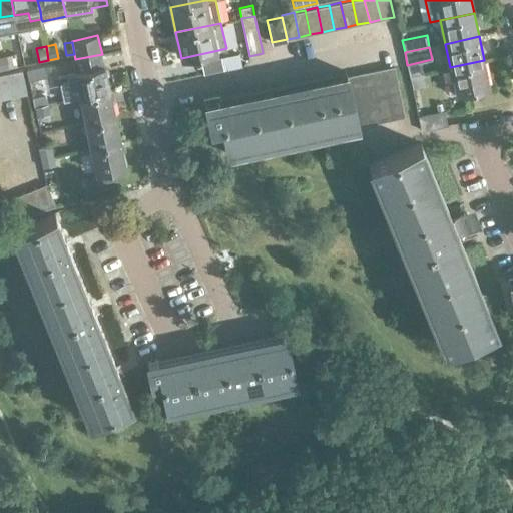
[(0,55),(0,69),(9,68),(9,67),(6,56),(6,54),(0,55)]
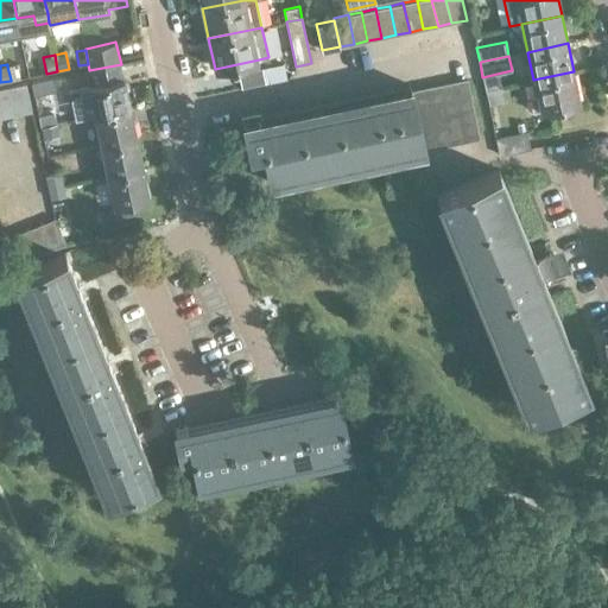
[(121,64),(89,70),(86,70),(88,84),(94,115),(130,107),(124,77),(121,64)]
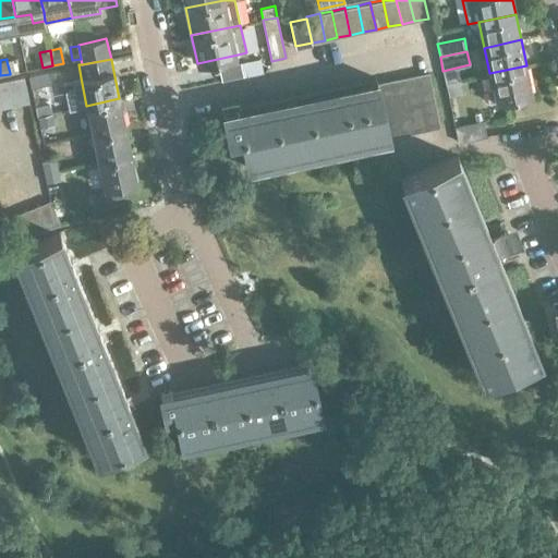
[(488,102),(495,100),(532,93),(526,65),(489,73),(489,75),(487,75),(490,88),(486,89),(488,102)]
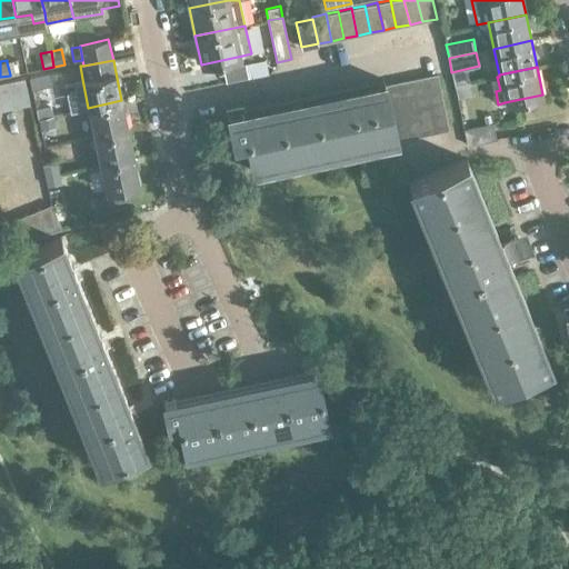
[(431,106),(443,102),(438,76),(425,78),(431,106)]
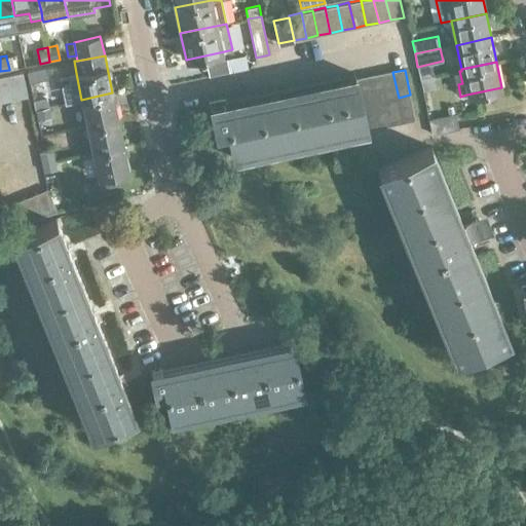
[(13,99),(28,96),(23,72),(8,75),(13,99)]
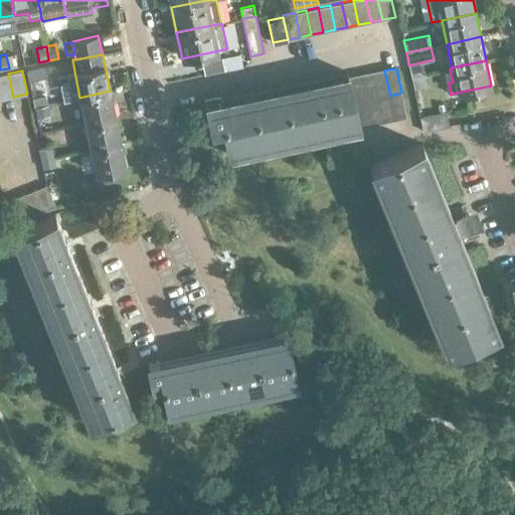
[(378,98),(390,96),(384,70),(372,73),(378,98)]
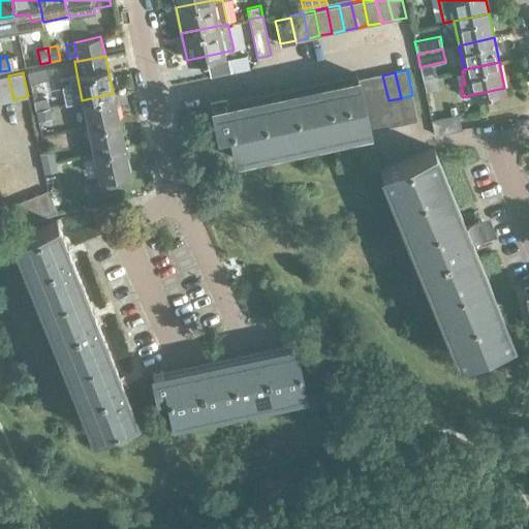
[(364,105),(359,81),(358,74),(212,104),(218,133),(229,130),(236,159),(369,131),(364,105)]
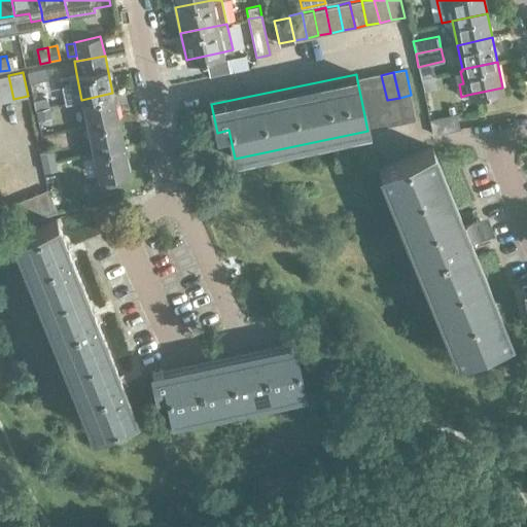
[(8,75),(0,76),(0,95),(1,102),(13,99),(8,75)]
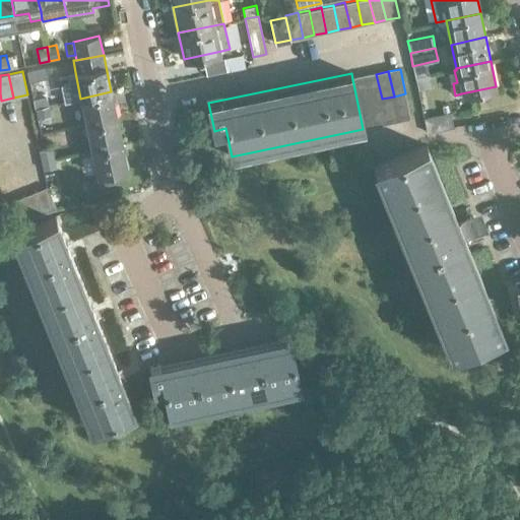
[(370,102),(382,99),(376,74),(365,76),(370,102)]
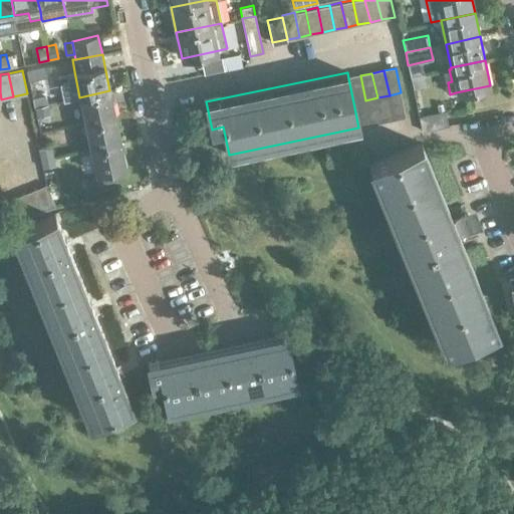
[(353,102),(365,100),(360,75),(348,78),(353,102)]
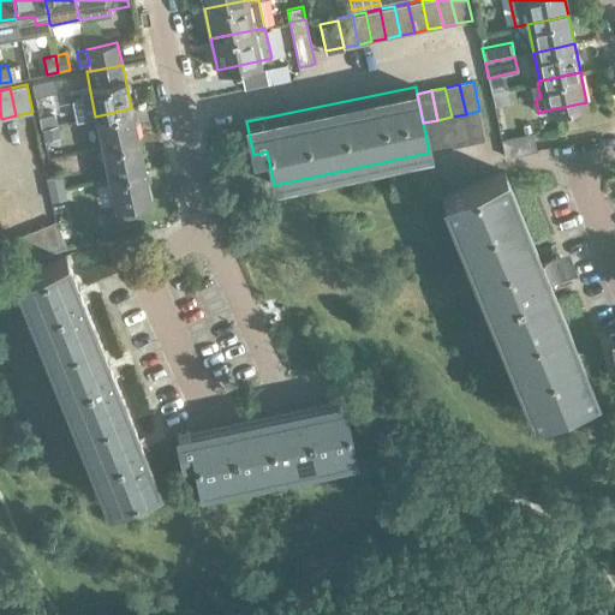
[(131,108),(95,117),(102,147),(138,138),(131,108)]
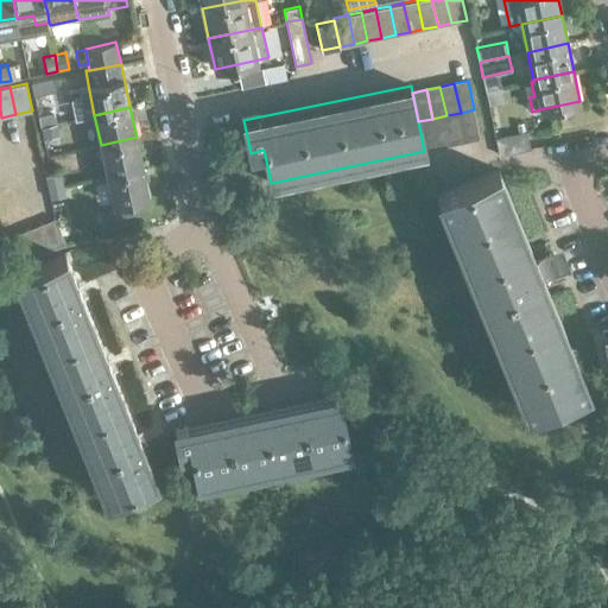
[(474,109),(461,113),(467,141),(480,138),(474,109)]
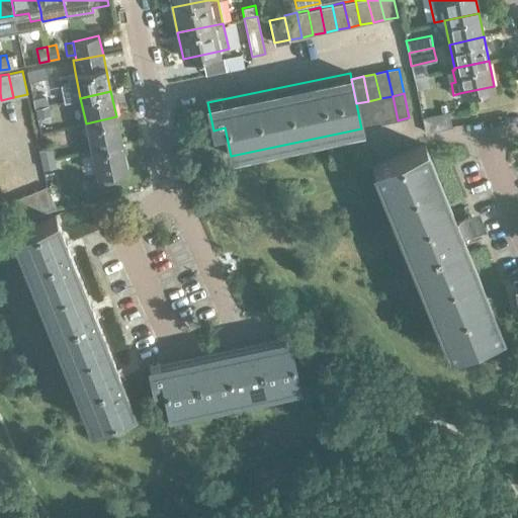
[(49,105),(47,95),(32,98),(34,107),(35,107),(49,105)]
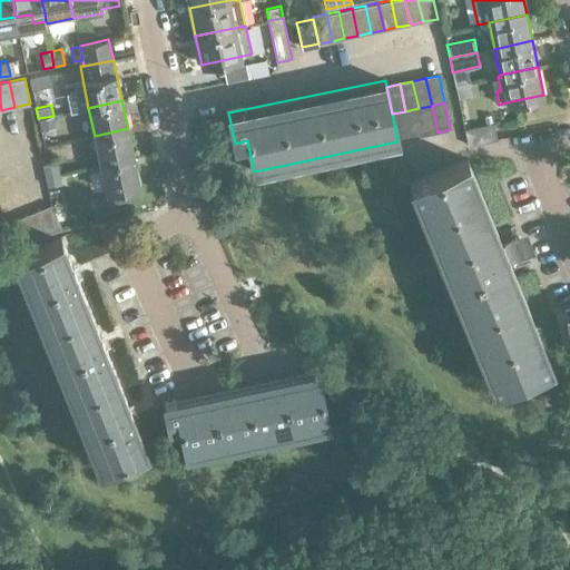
[(432,106),(419,108),(425,135),(438,133),(432,106)]
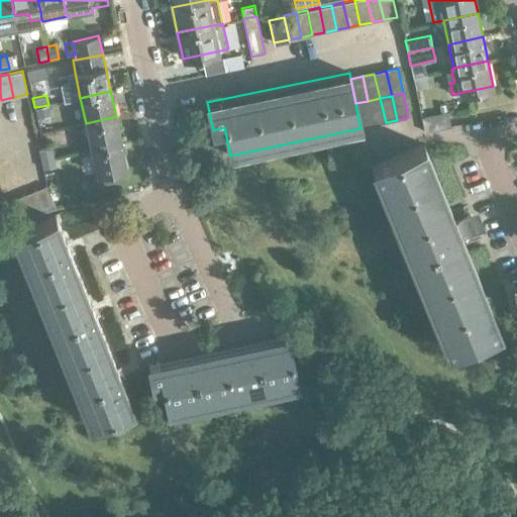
[(380,98),(368,101),(373,125),(386,122),(380,98)]
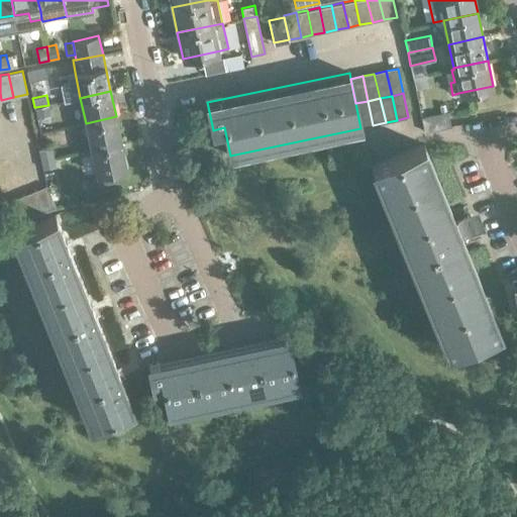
[(368,101),(355,103),(360,128),(364,127),(373,125),(368,101)]
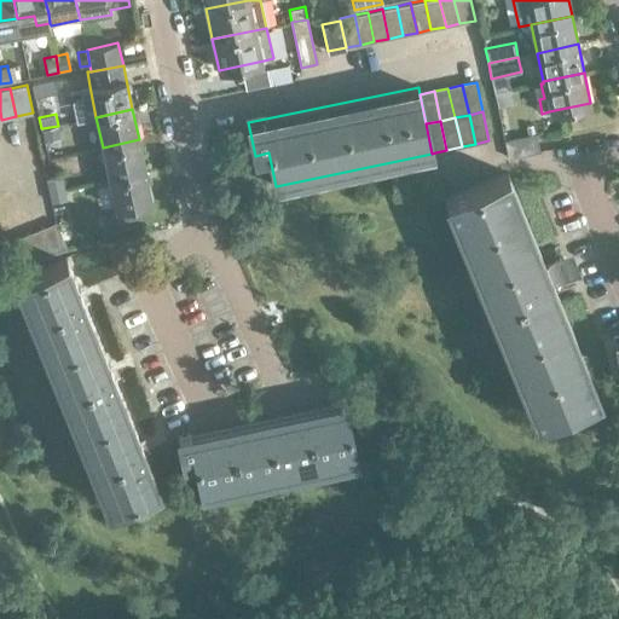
[(61,137),(58,126),(42,128),(41,128),(44,140),(61,137)]
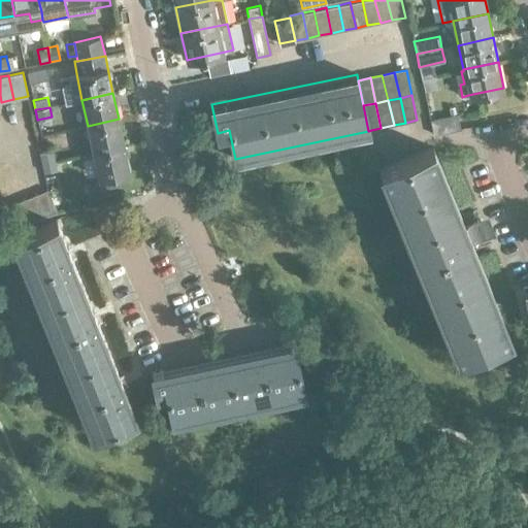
[(433,135),(461,129),(458,113),(430,120),(433,135)]
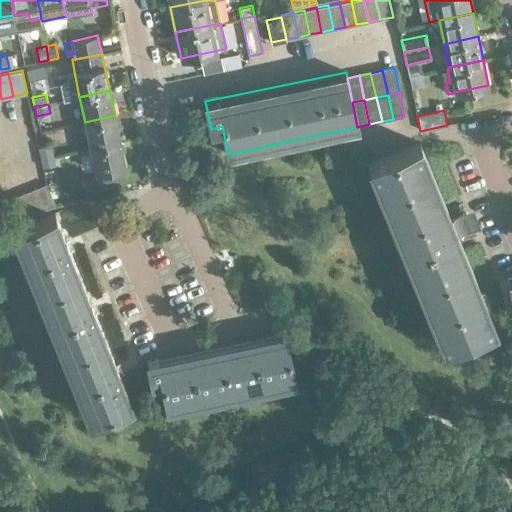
[(120,140),(115,115),(85,122),(90,146),(120,140)]
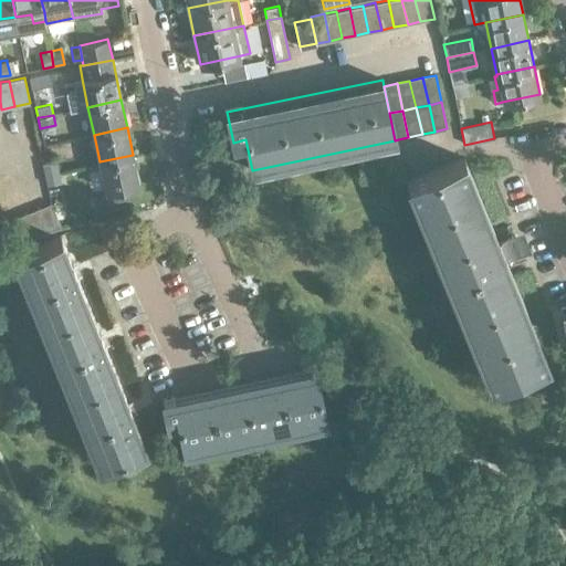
[(133,155),(100,161),(107,200),(128,197),(125,186),(139,182),(133,155)]
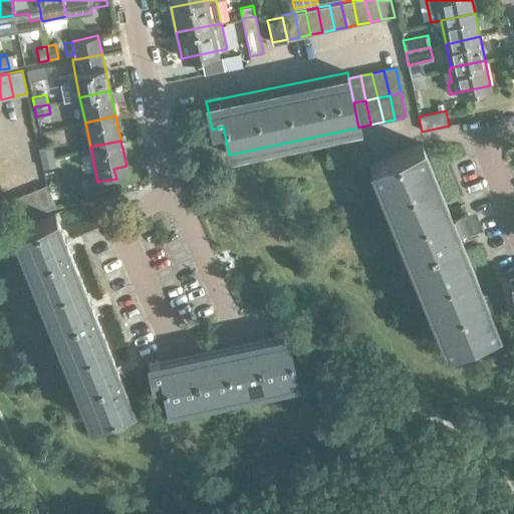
[(368,165),(444,347),(495,326),(458,235),(475,228),(469,214),(452,221),(421,144),(368,165)]
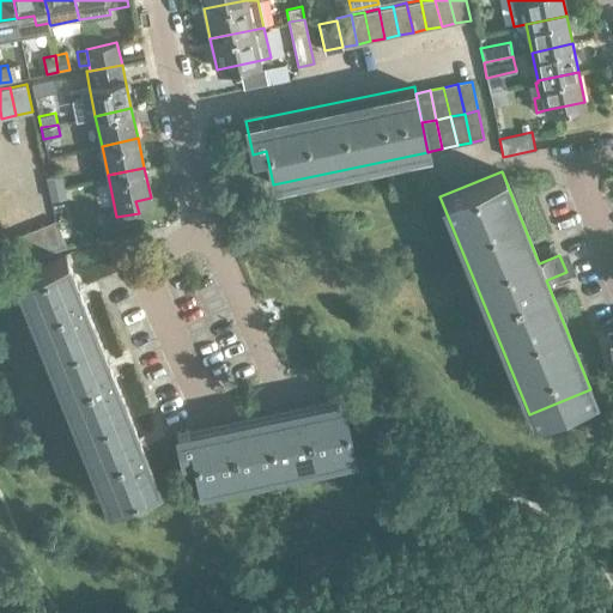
[(48,188),(64,184),(61,174),(46,176),(48,188)]
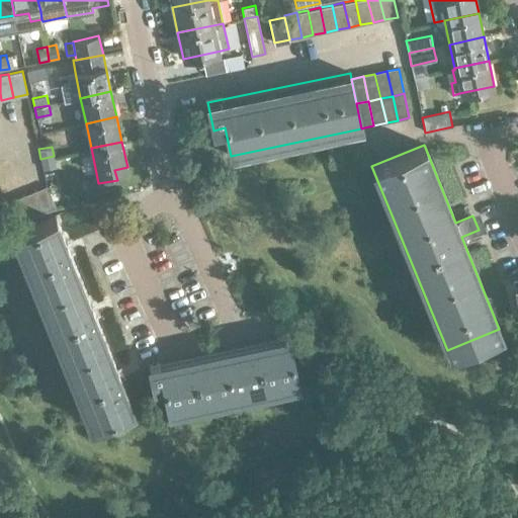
[(54,156),(40,159),(44,169),(56,166),(54,156)]
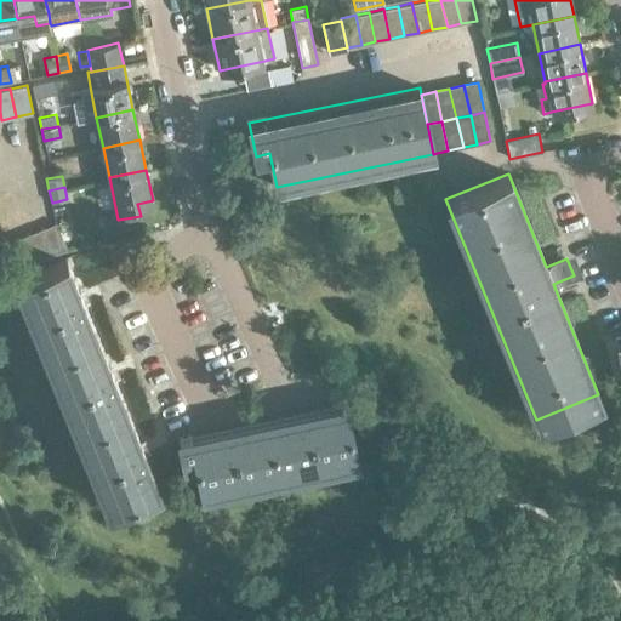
[(41,228),(52,255),(67,249),(56,222),(41,228)]
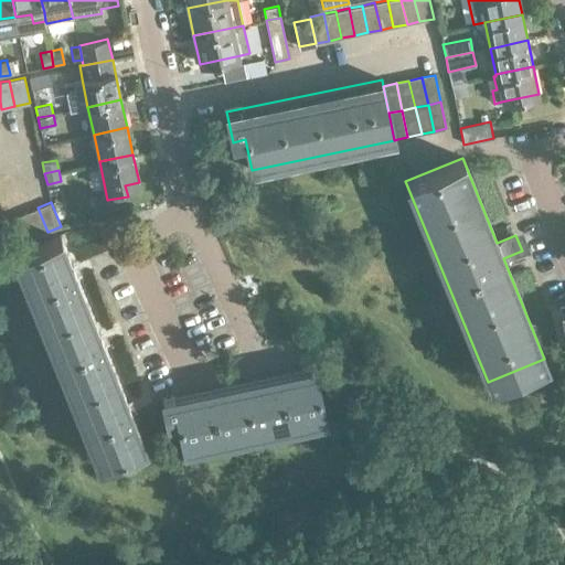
[(34,237),(48,232),(38,208),(24,213),(34,237)]
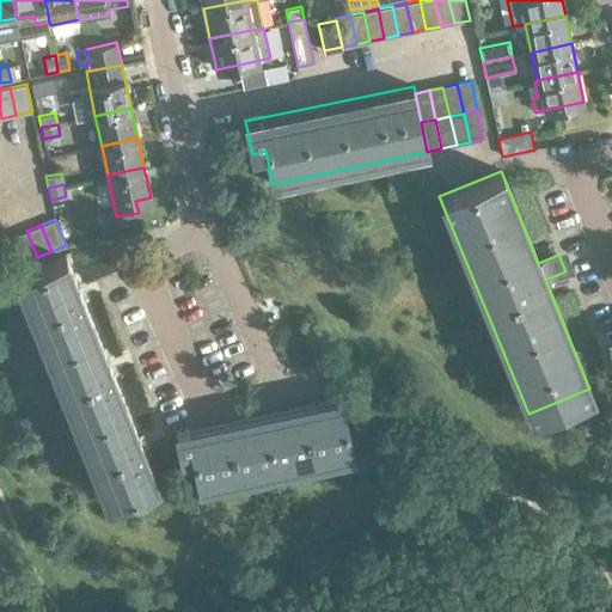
[(25,263),(37,257),(26,231),(13,236),(25,263)]
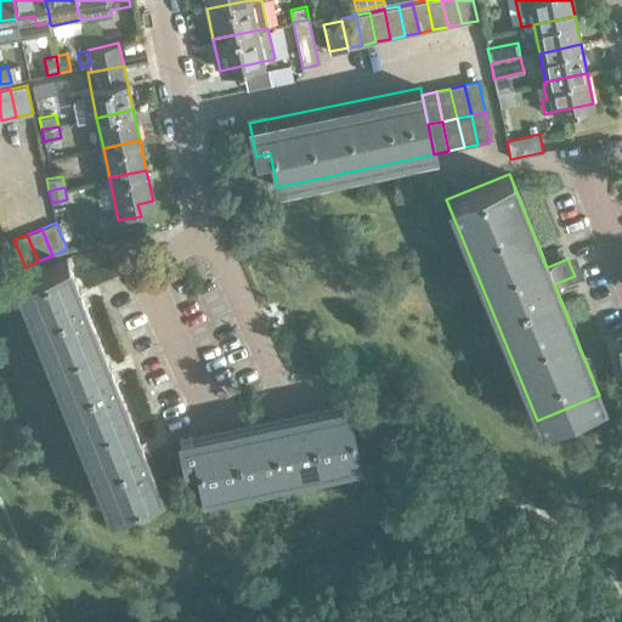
[(13,281),(106,508),(158,486),(67,259),(13,281)]
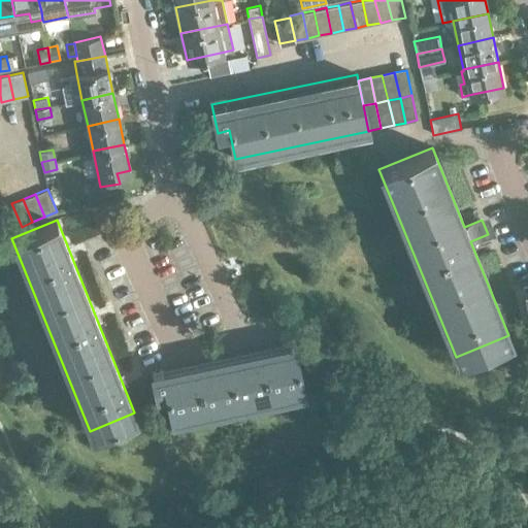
[(170,424),(304,395),(294,347),(164,374),(163,368),(152,371),(158,398),(165,397),(170,424)]
